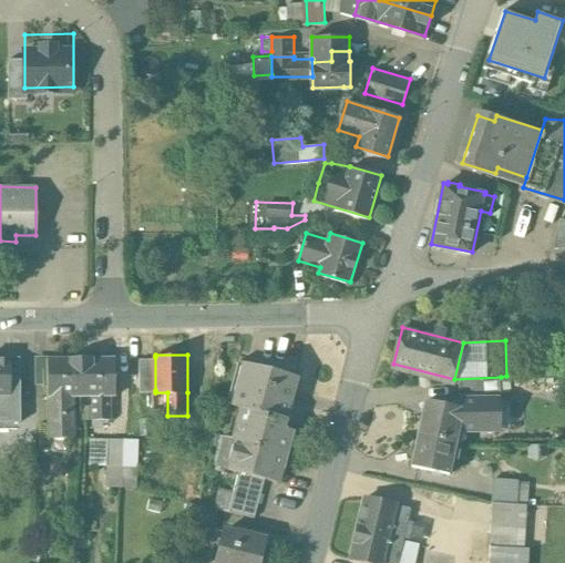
[(116,393),(115,356),(82,357),(83,395),(93,395),(93,403),(93,418),(111,418),(111,393),(116,393)]
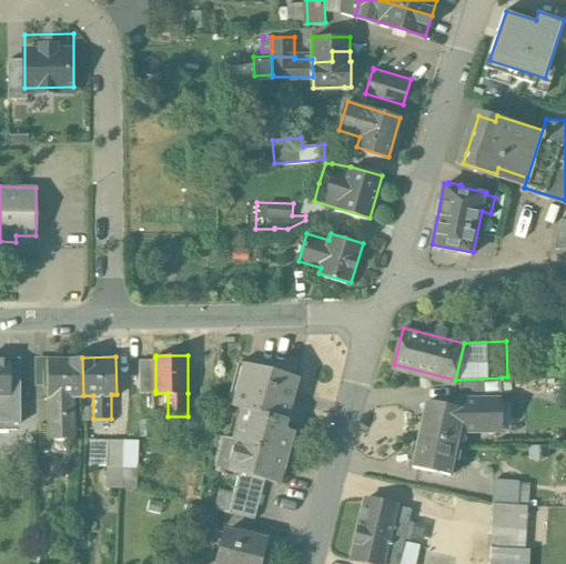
[(10,358),(0,358),(0,420),(22,420),(21,374),(10,374),(10,358)]
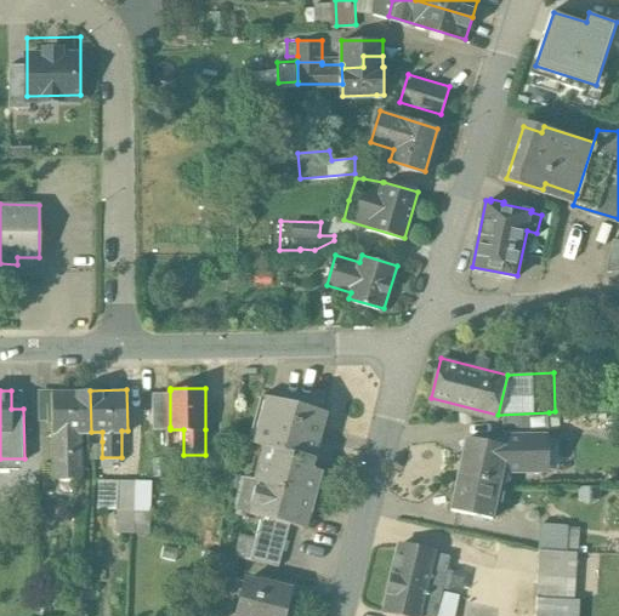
[(91,432),(90,391),(55,391),(55,472),(83,472),(81,432),(91,432)]
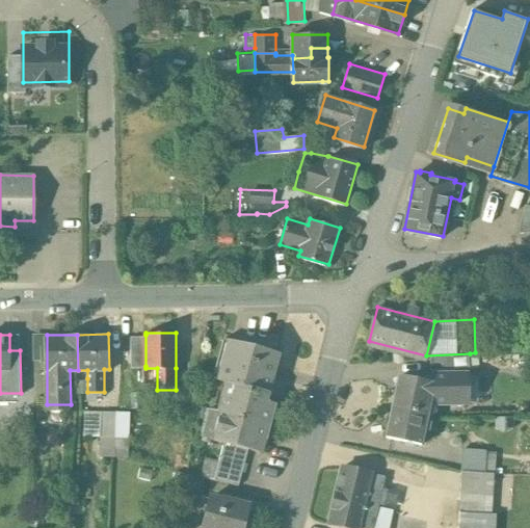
[(146,366),(146,335),(131,335),(132,366),(146,366)]
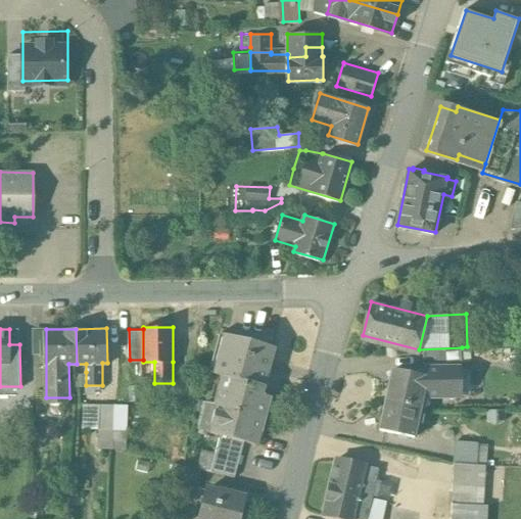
[(275,345),(222,331),(211,370),(215,371),(265,384),(275,345)]
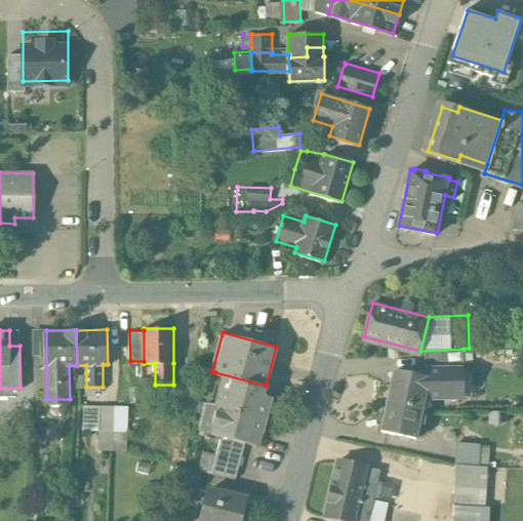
[(464,349),(420,351),(420,352),(426,352),(427,363),(464,361),(464,349)]
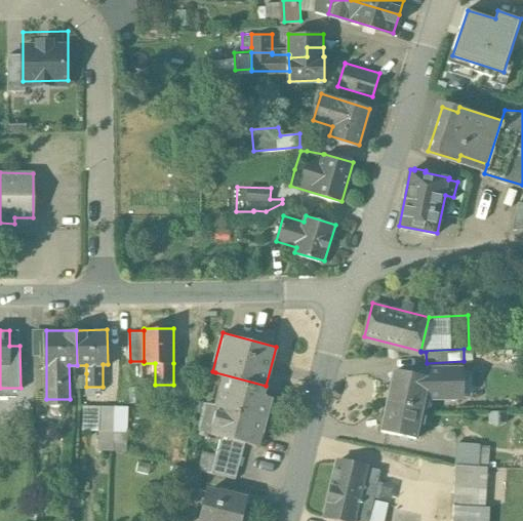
[(427,375),(395,369),(392,384),(393,385),(390,399),(424,406),(426,395),(464,395),(463,367),(427,368),(427,375)]
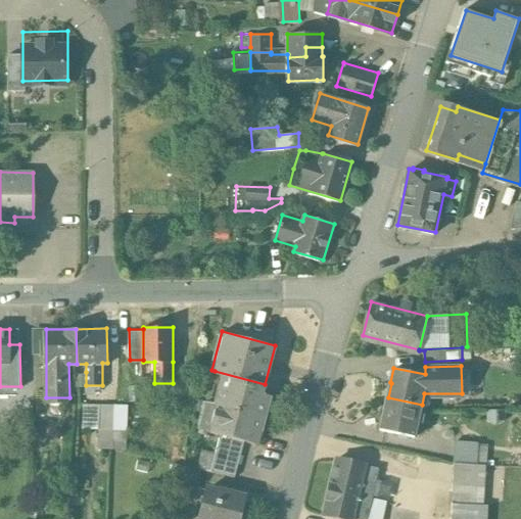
[(265,384),(215,371),(206,398),(209,399),(265,415),(270,395),(262,393),(265,384)]
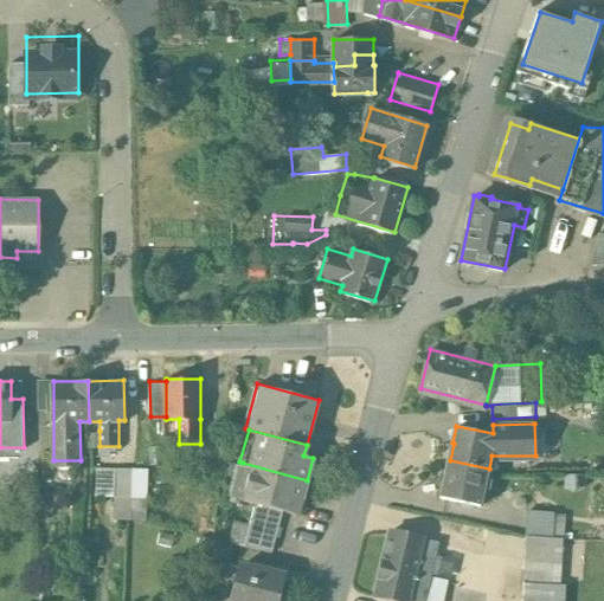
[(100,446),(100,431),(88,431),(89,446),(100,446)]
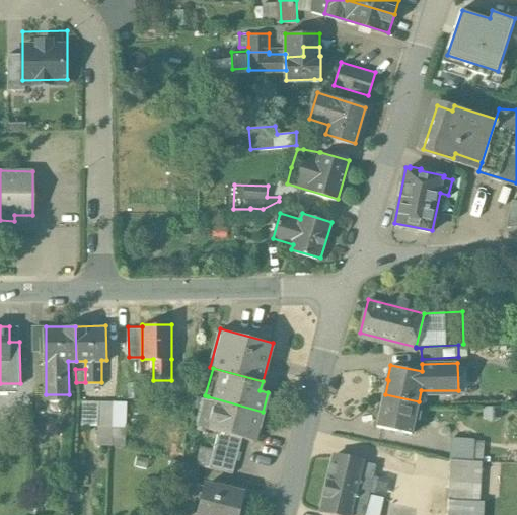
[(419,401),(385,394),(382,410),(381,410),(377,424),(412,431),(419,401)]
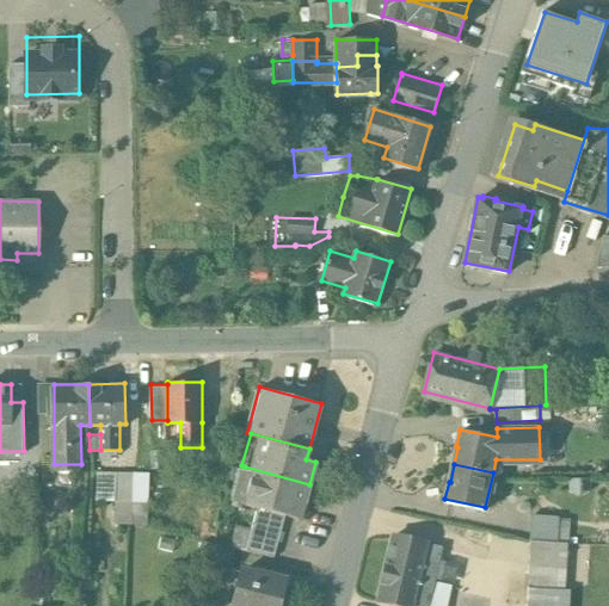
[(309,484),(245,467),(235,499),(259,505),(287,513),(300,517),(309,484)]
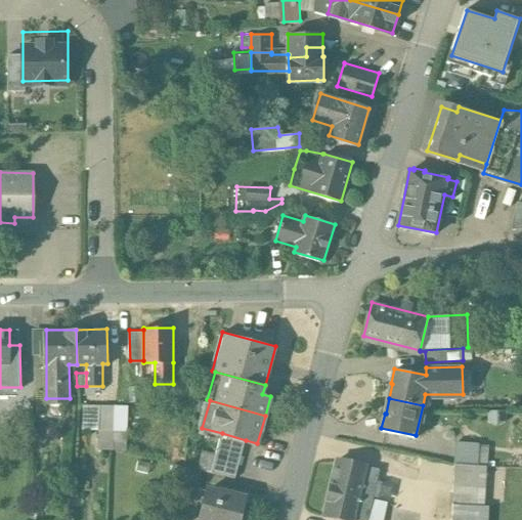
[(116,404),(100,403),(99,428),(115,429),(116,404)]
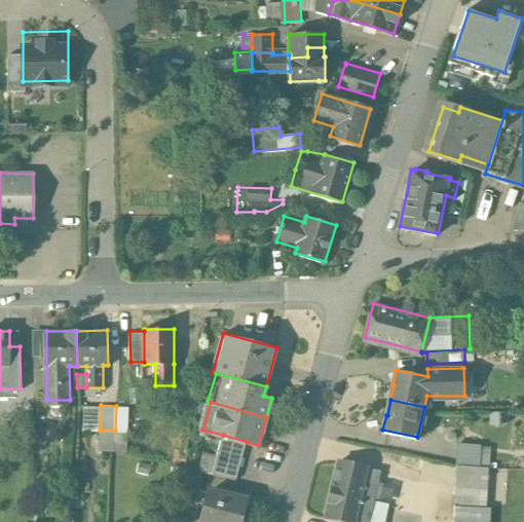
[(128,406),(116,406),(115,431),(127,431),(128,406)]
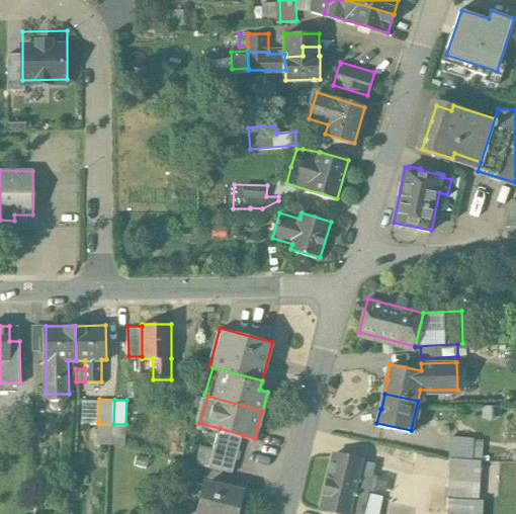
[(243,435),(220,428),(217,440),(240,446),(243,435)]
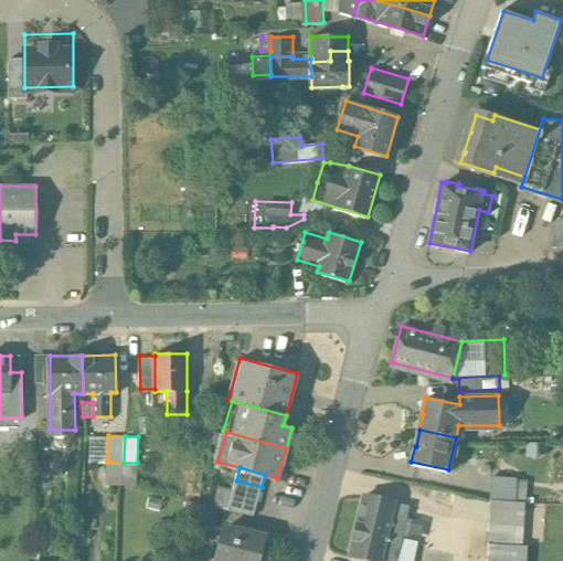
[(518,476),(492,475),(491,498),(516,499),(518,476)]
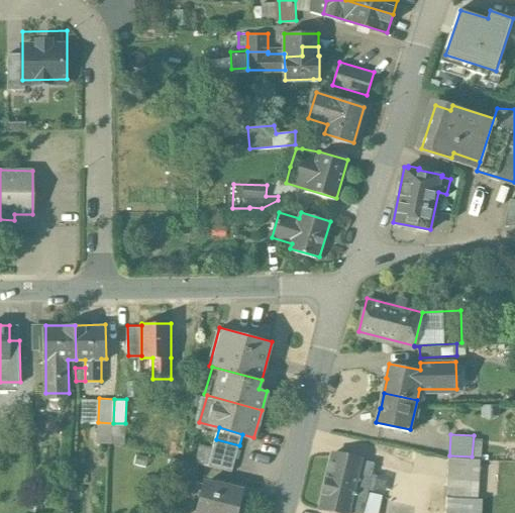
[(239,445),(216,439),(214,446),(213,451),(236,457),(239,445)]
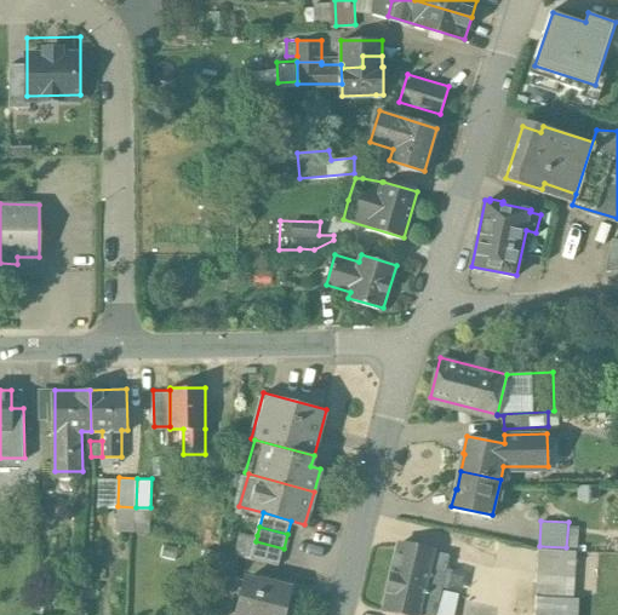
[(257,535),(242,532),(236,552),(240,553),(251,556),(256,541),(257,535)]
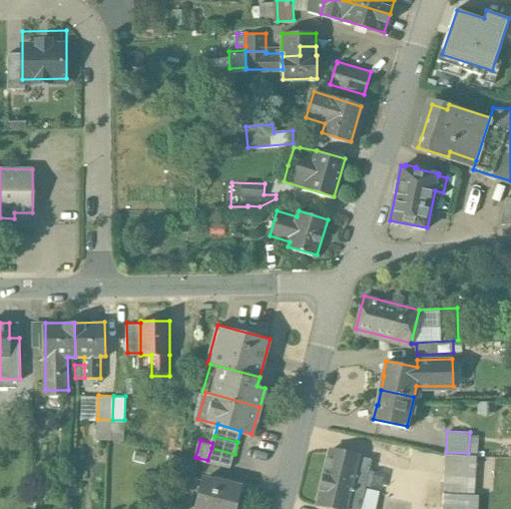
[(234,454),(211,448),(207,460),(231,466),(234,454)]
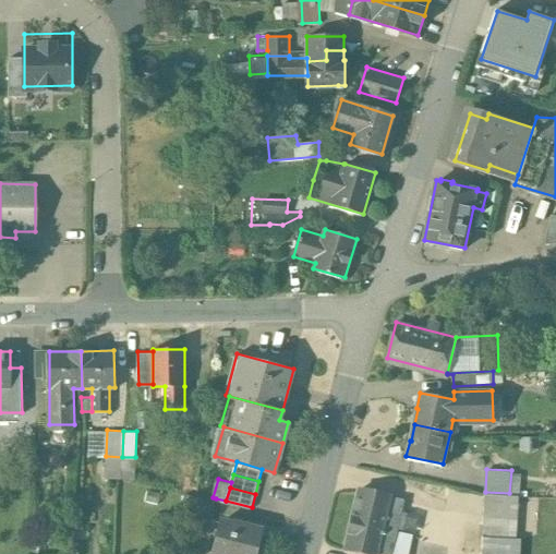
[(405,497),(360,488),(346,546),(377,553),(378,552),(388,553),(393,553),(398,532),(406,498),(405,497)]
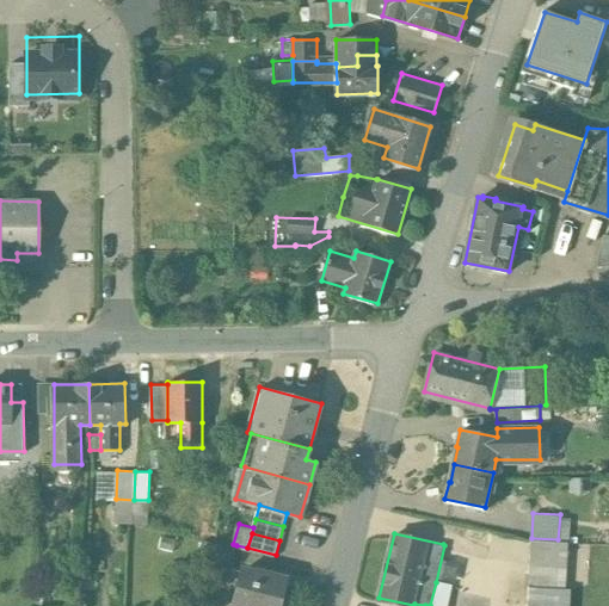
[(233,544),(204,538),(200,554),(232,562),(237,545),(233,544)]
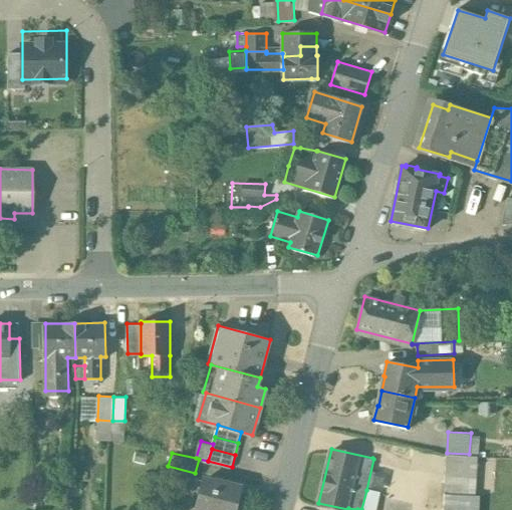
[(469,454),(447,453),(445,494),(475,496),(477,455),(469,454)]
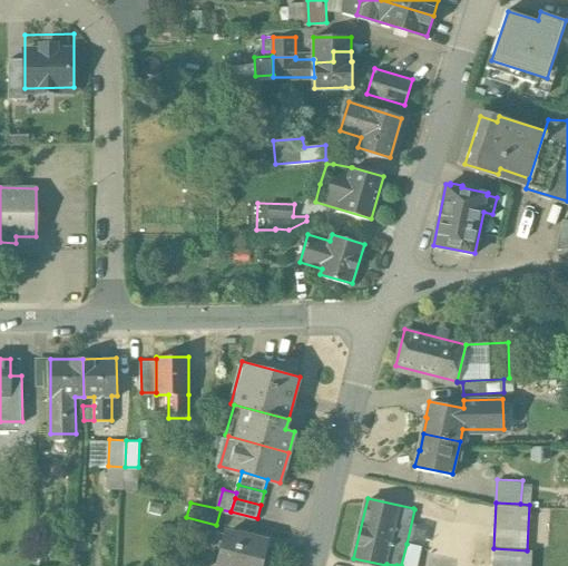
[(262,565),(268,542),(238,534),(238,535),(225,533),(216,565),(262,565)]
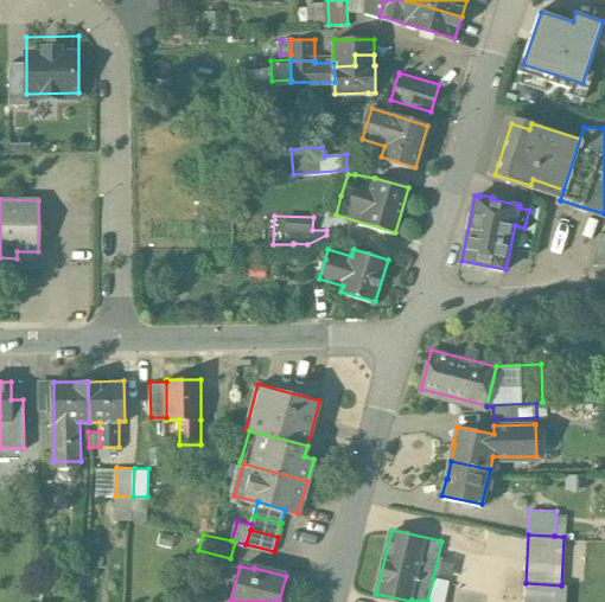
[(459,601),(463,586),(433,578),(427,601),(459,601)]
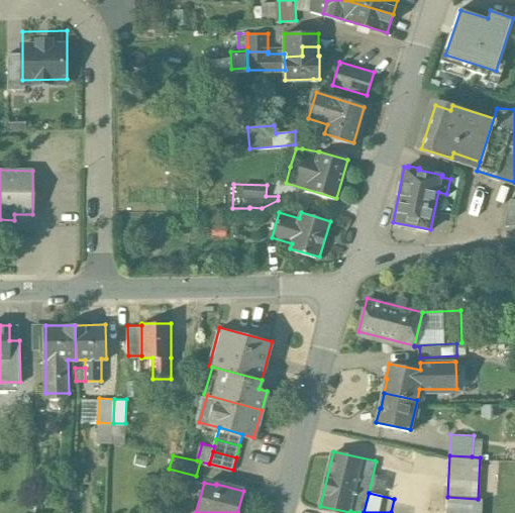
[(478,499),(447,497),(446,512),(481,512),(482,499),(478,499)]
